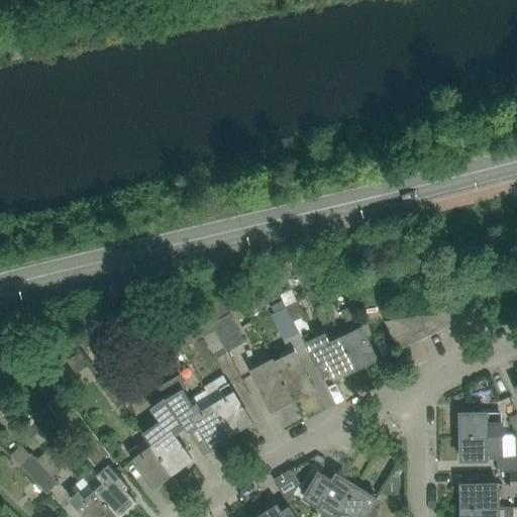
[(307,261),(296,266),(304,282),(315,277),(307,261)]
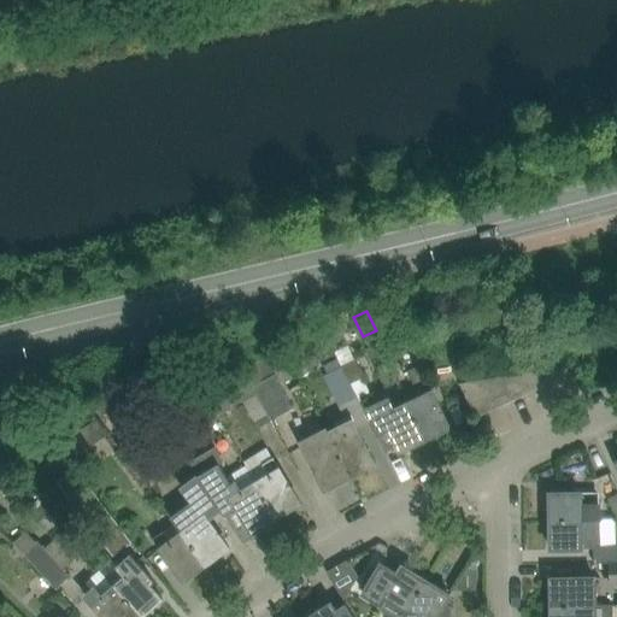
[(357,359),(344,365),(352,382),(364,375),(357,359)]
